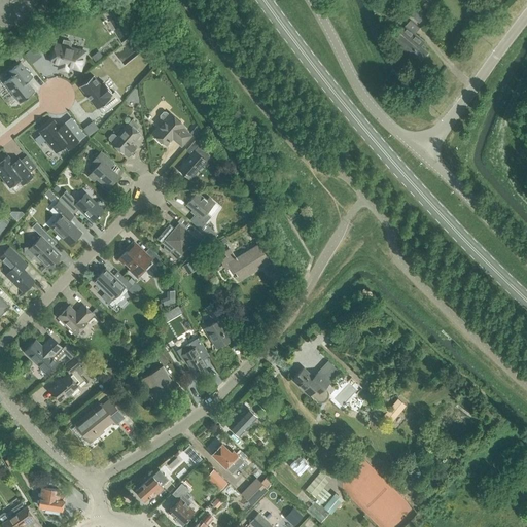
[(411,20),(393,39),(399,44),(395,49),(396,50),(402,56),(407,50),(419,61),(428,51),(420,44),(424,41),(415,32),(419,27),(411,20)]
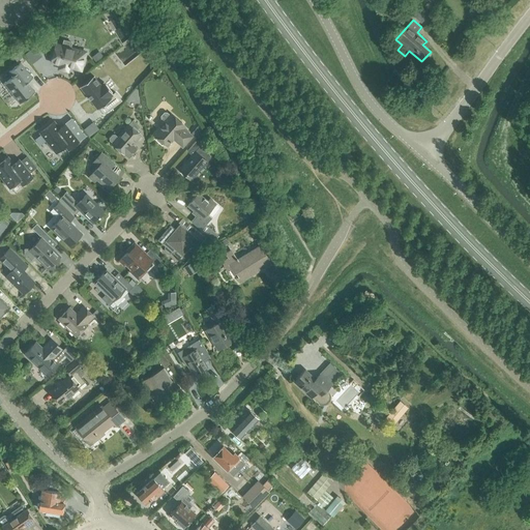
[(56,45),(51,62),(60,64),(60,65),(59,68),(67,70),(68,67),(68,66),(81,70),(86,52),(70,48),(71,42),(64,40),(62,46),(56,45)]
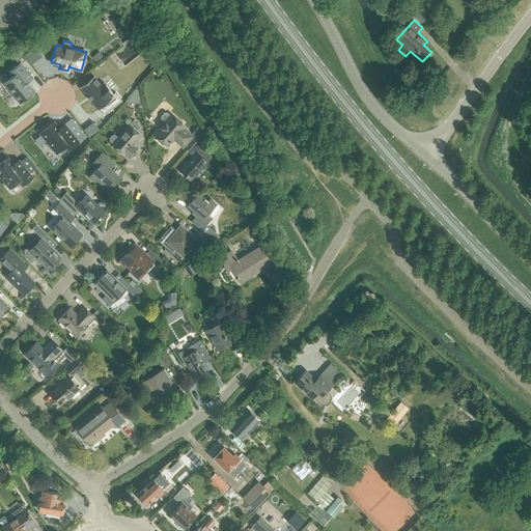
[(100,52),(93,57),(98,62),(105,57),(100,52)]
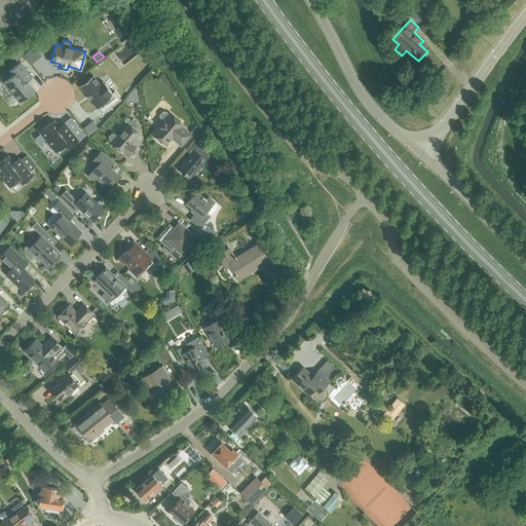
[(12,75),(3,82),(3,83),(4,82),(20,102),(19,103),(20,103),(35,90),(34,90),(27,81),(33,76),(32,76),(21,63),(22,62),(21,62),(8,71),(9,72),(9,71),(12,75)]
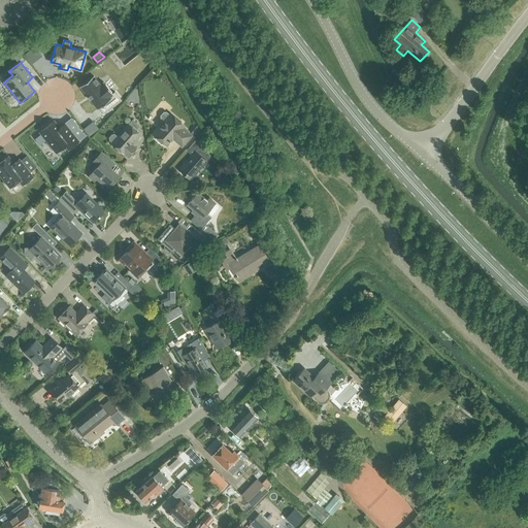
[(93,75),(79,86),(98,108),(99,107),(104,113),(122,100),(114,92),(112,93),(103,81),(100,85),(93,75)]
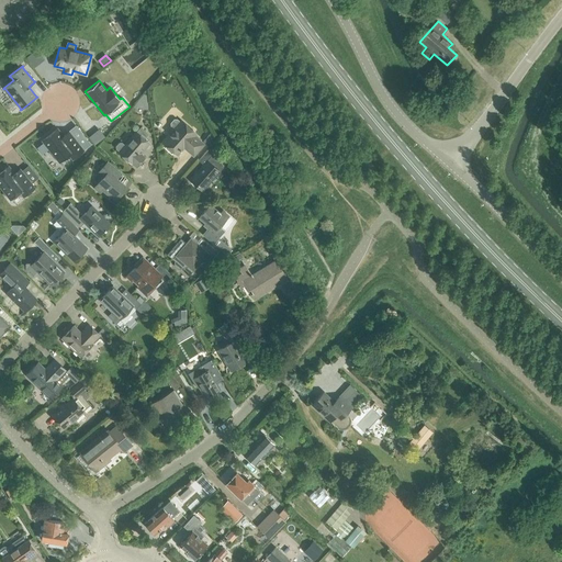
[(145,93),(135,104),(148,108),(147,93),(145,93)]
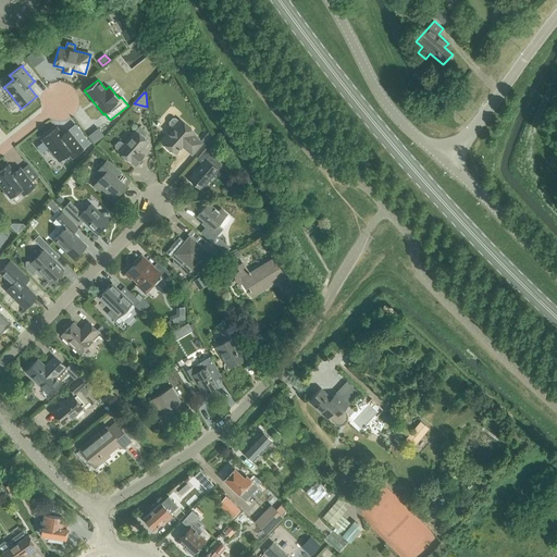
[(182,146),(192,155),(201,143),(193,134),(194,132),(180,120),(178,121),(175,119),(172,119),(170,122),(170,124),(173,127),(161,140),(175,153),(182,146)]
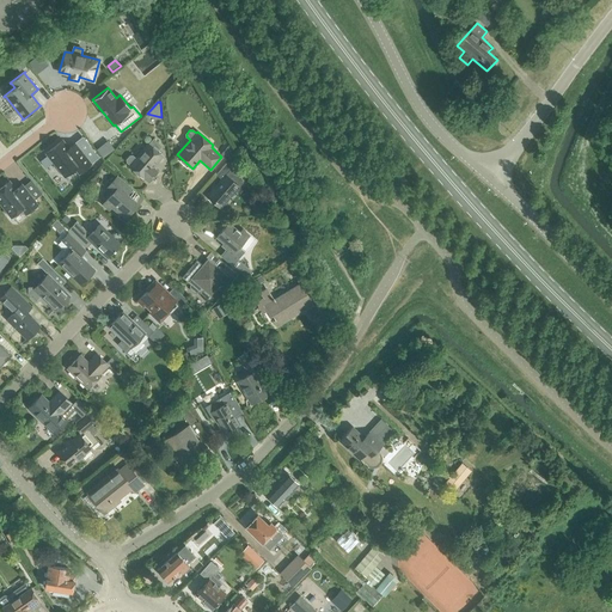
[(152,166),(163,155),(157,150),(160,145),(153,139),(150,144),(148,144),(135,158),(133,155),(130,155),(127,159),(127,161),(130,164),(129,166),(144,178),(144,177),(148,181),(157,171),(152,166)]
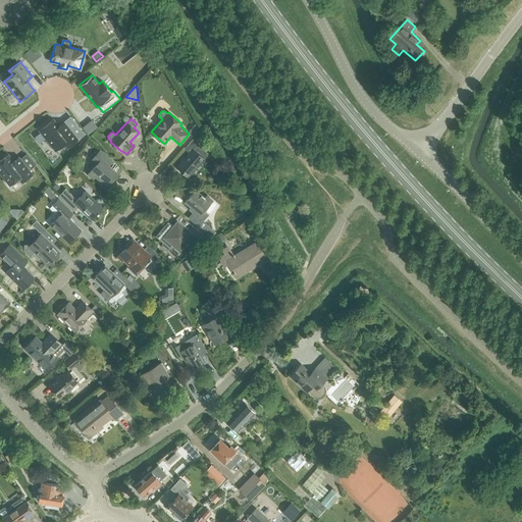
[(77,140),(64,121),(63,122),(60,125),(59,126),(53,119),(39,131),(55,150),(63,144),(67,148),(77,140)]
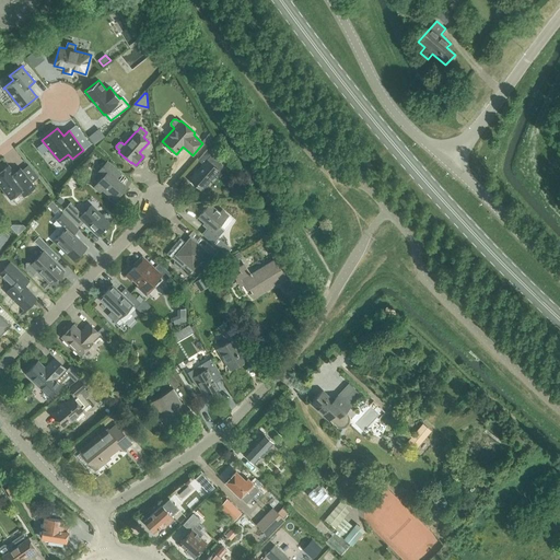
[(209,133),(203,140),(208,143),(213,137),(209,133)]
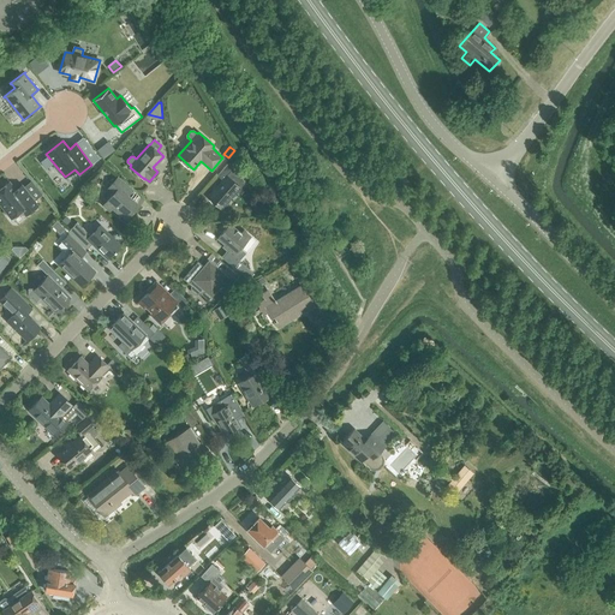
[(215,202),(222,208),(245,181),(236,166),(234,168),(228,163),(218,175),(224,180),(209,195),(216,201),(215,202)]
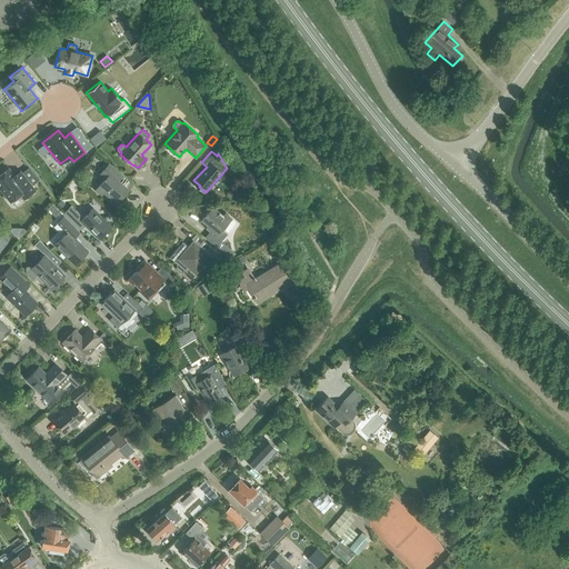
[(106,190),(118,200),(128,189),(116,178),(120,173),(109,163),(99,175),(105,179),(96,190),(101,195),(106,190)]
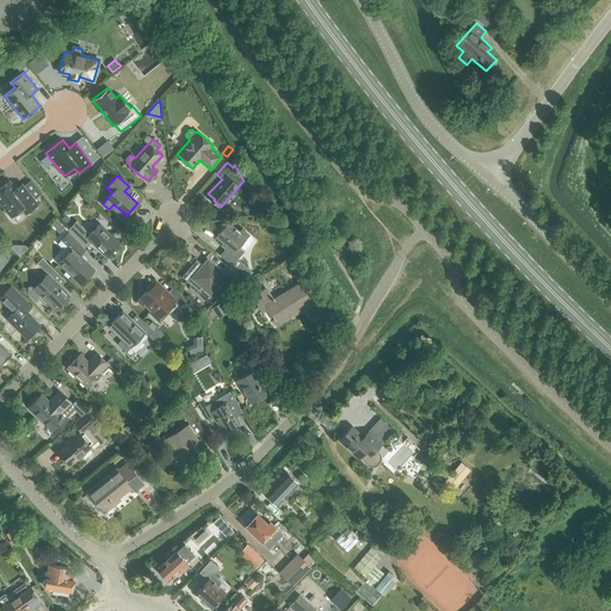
[(10,180),(0,187),(0,202),(11,217),(22,209),(25,214),(38,204),(35,199),(42,193),(31,180),(24,185),(22,184),(17,187),(16,189),(10,180)]
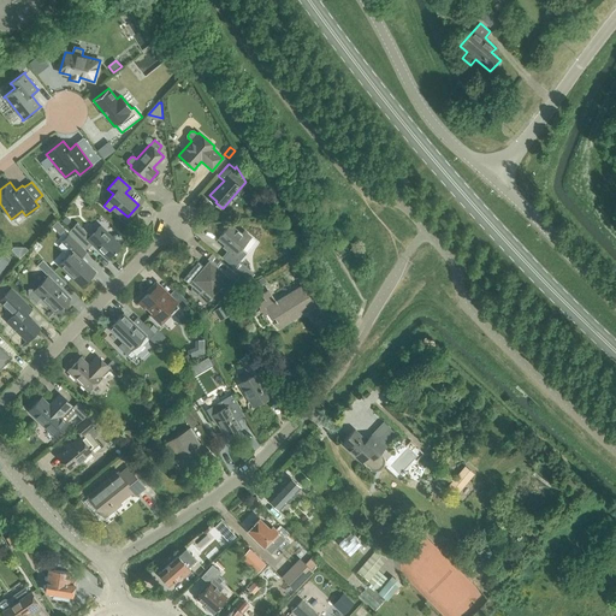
[(77,223),(69,231),(87,248),(93,243),(107,258),(113,252),(114,253),(117,252),(116,250),(124,242),(116,232),(112,237),(100,225),(90,236),(77,223)]
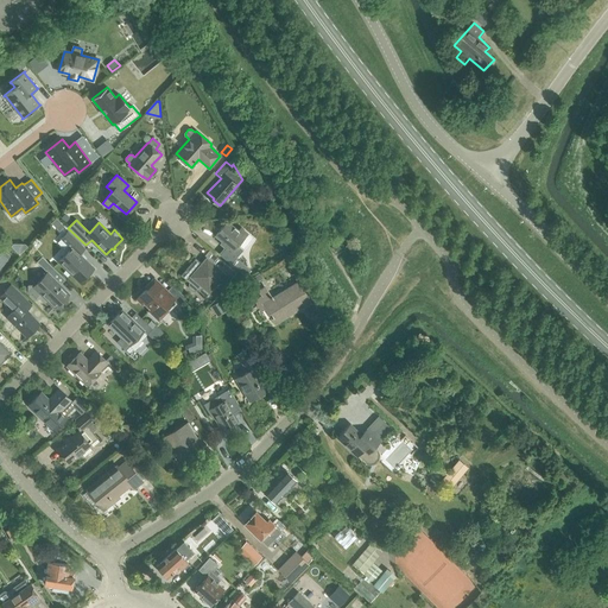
[(244,249),(239,245),(248,233),(241,228),(239,230),(228,221),(216,235),(228,245),(220,253),(232,264),(244,249)]
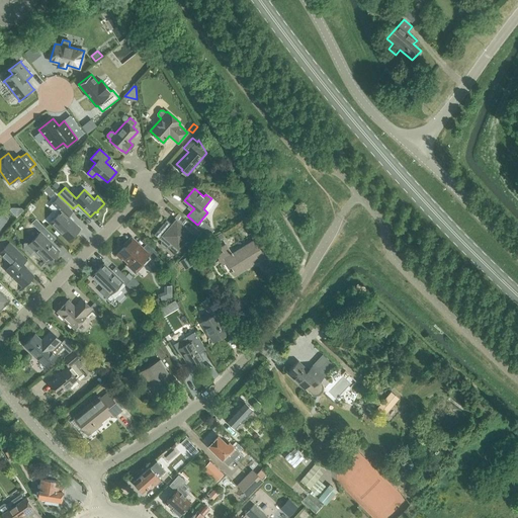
[(61,211),(50,223),(68,241),(80,229),(68,216),(72,211),(58,197),(52,203),(61,211)]
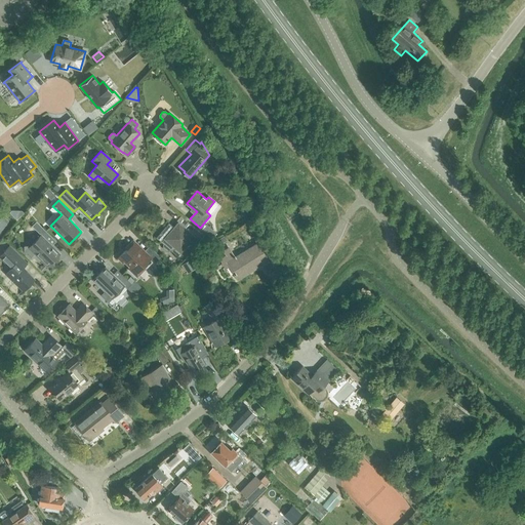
[(47,267),(59,253),(41,235),(45,231),(36,221),(31,227),(40,235),(30,246),(29,245),(24,245),(24,246),(24,251),(30,258),(34,253),(47,267)]
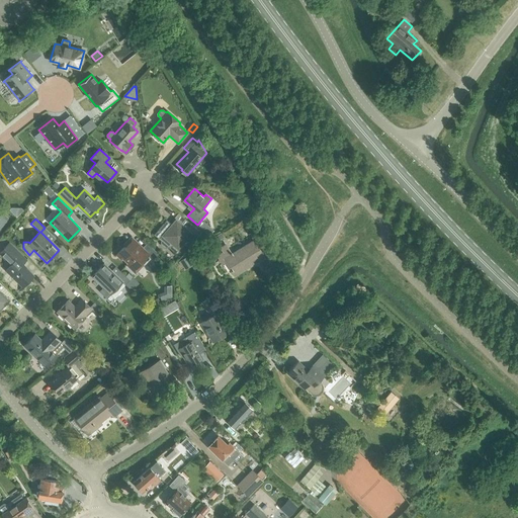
[(170,247),(169,248),(175,253),(192,234),(194,235),(198,230),(186,220),(182,225),(176,219),(172,224),(167,220),(154,235),(159,239),(160,238),(163,240),(162,242),(162,244),(163,246),(165,247),(167,246),(169,245),(170,247)]
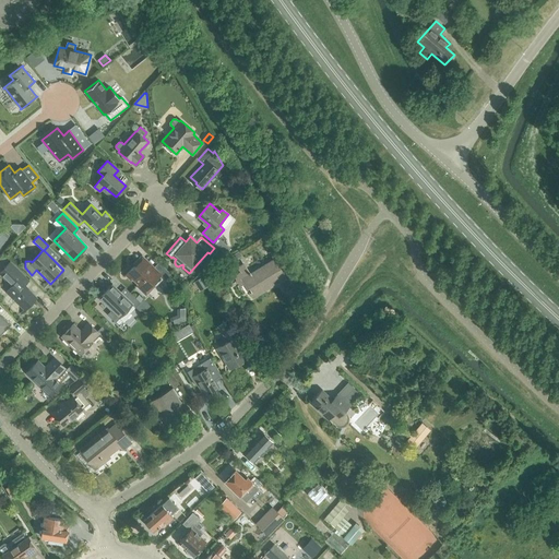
[(221,240),(215,246),(226,254),(230,249),(221,240)]
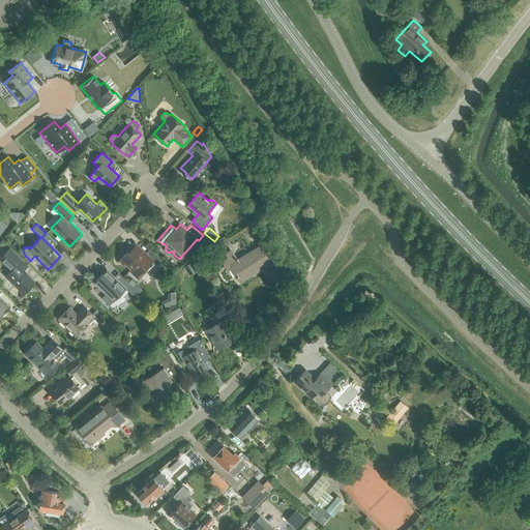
[(227,237),(218,241),(221,245),(229,241),(227,237)]
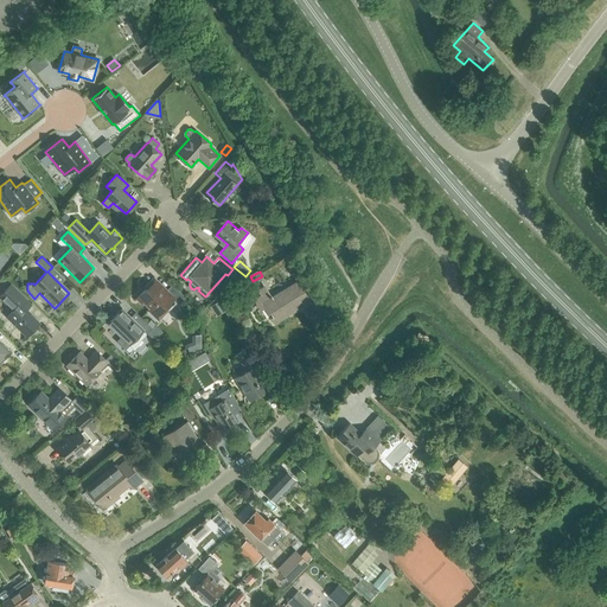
[(236,273),(230,280),(237,285),(243,279),(236,273)]
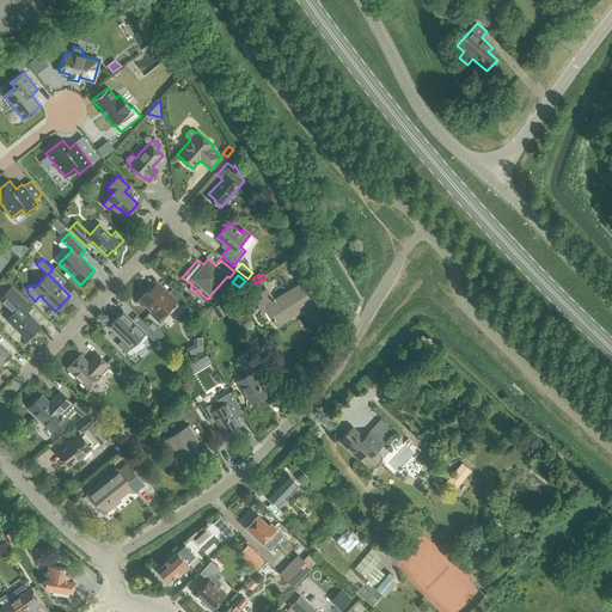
[(318,289),(311,277),(305,281),(312,293),(318,289)]
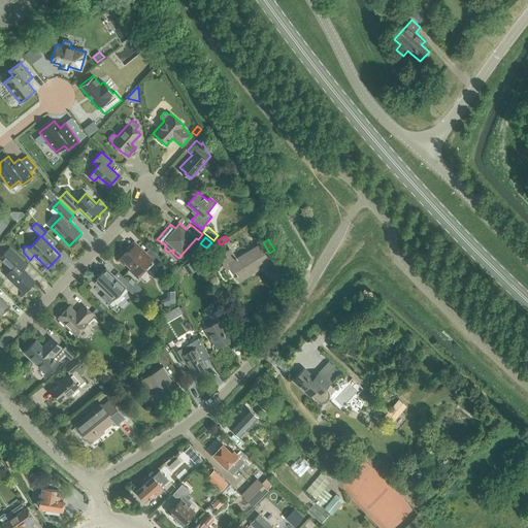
[(151,261),(154,264),(160,258),(151,249),(144,255),(134,244),(128,252),(127,251),(121,257),(131,267),(130,269),(138,277),(146,269),(144,267),(151,261)]
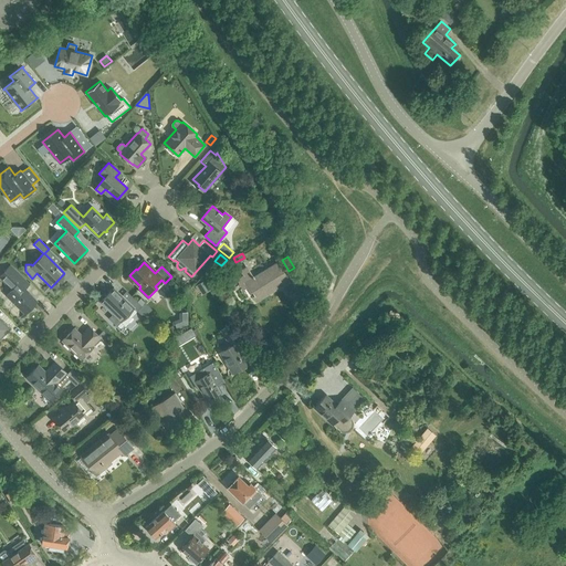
[(248,284),(257,299),(289,279),(279,262),(253,278),(248,268),(242,270),(244,275),(239,279),(243,286),(248,284)]
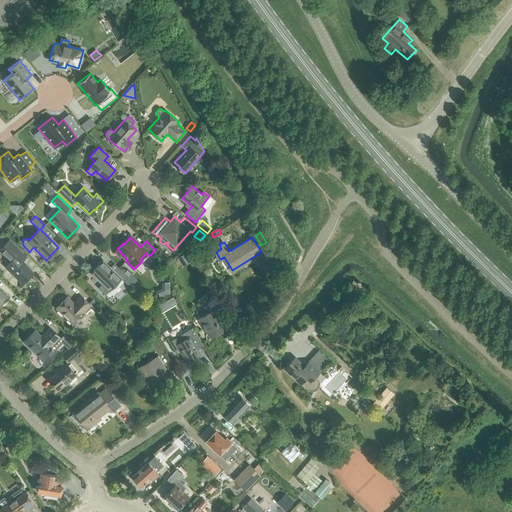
[(9,240),(3,246),(15,258),(6,267),(23,283),(28,278),(27,277),(32,271),(21,261),(26,257),(9,240)]
